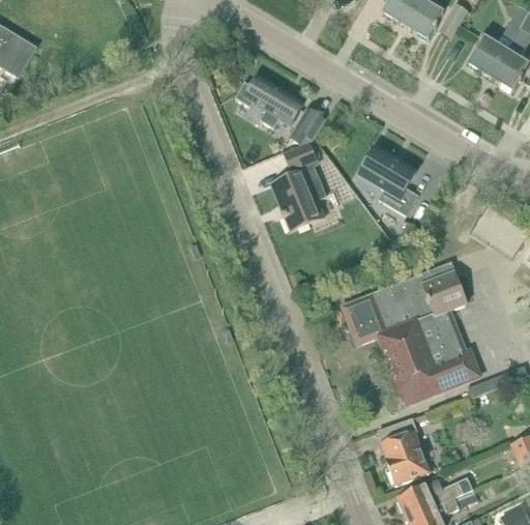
[(388,0),(383,10),(405,24),(419,0),(388,0)]
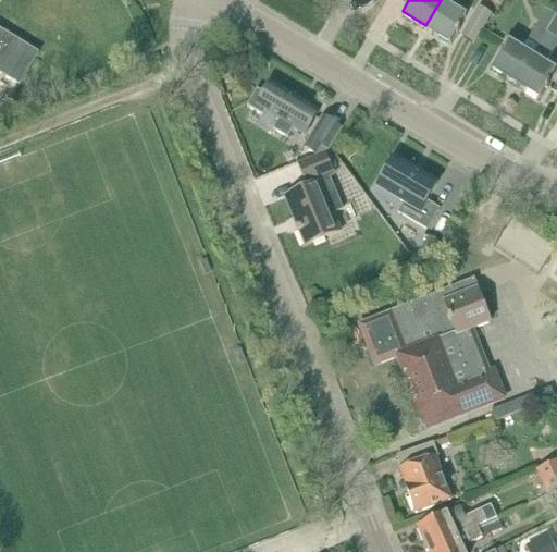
[(441,0),(425,25),(449,39),(466,13),(455,7),(458,0),(441,0)]
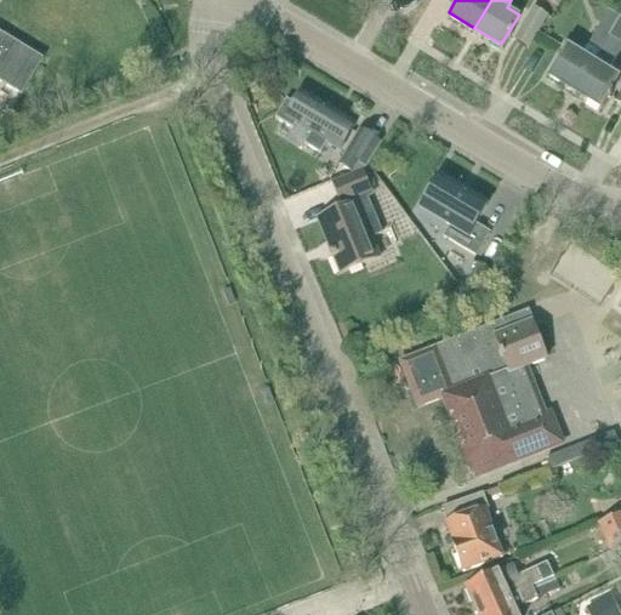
[(535,3),(514,35),(528,44),(548,11),(535,3)]
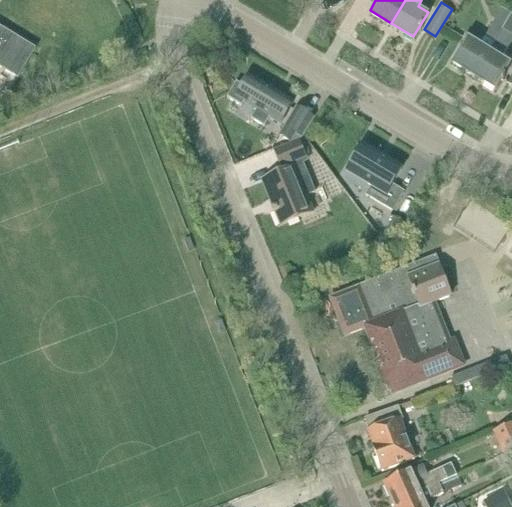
[(474,73),(511,12),(501,5),(478,43),(467,36),(452,60),(474,73)]
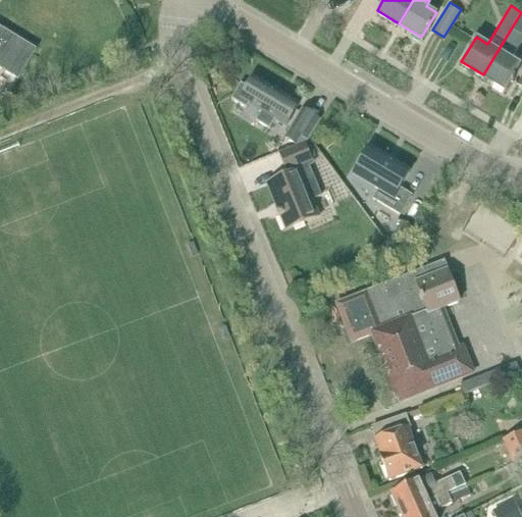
[(521,12),(483,74),(505,88),(520,63),(508,56),(521,34),(521,12)]
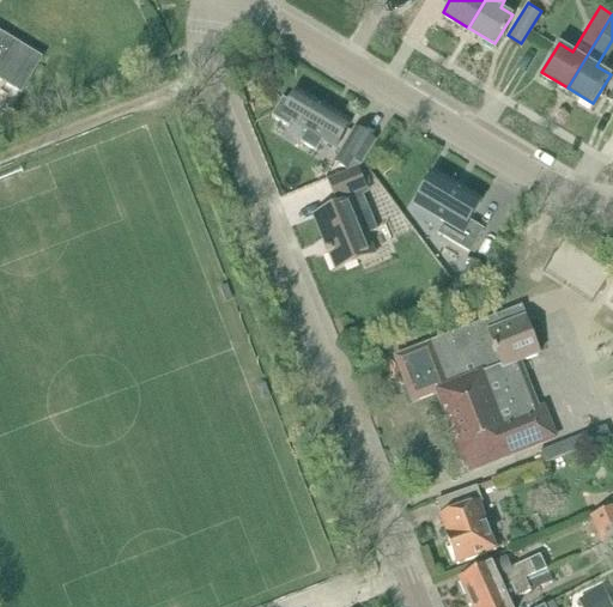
[(42,54),(0,28),(0,76),(22,89),(42,54)]
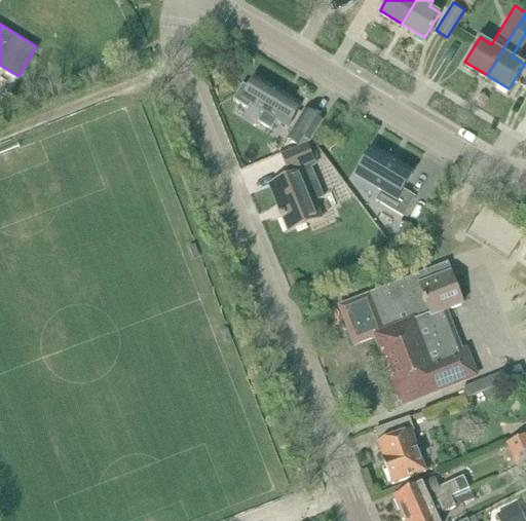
[(242,80),(233,97),(249,106),(251,102),(263,110),(258,118),(271,126),(277,117),(289,123),(301,102),(256,74),(250,84),(242,80)]
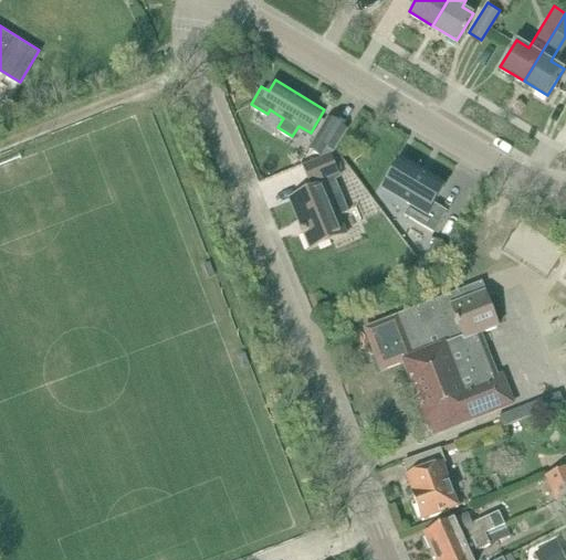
[(327,116),(308,146),(322,154),(333,149),(346,127),(344,125),(332,118),(327,116)]
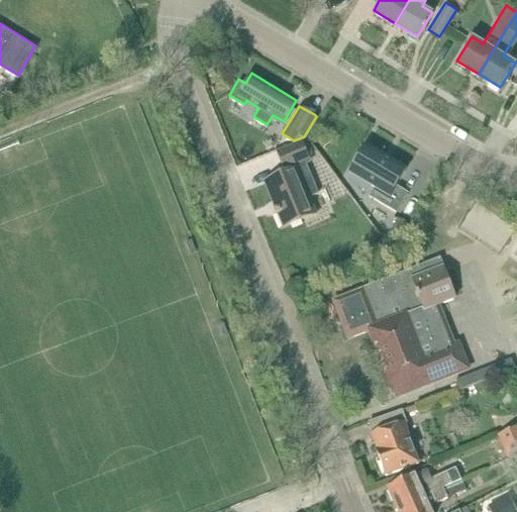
[(285,171),(265,180),(283,224),(317,210),(310,195),(319,191),(306,160),(309,158),(302,139),(276,149),(285,171)]
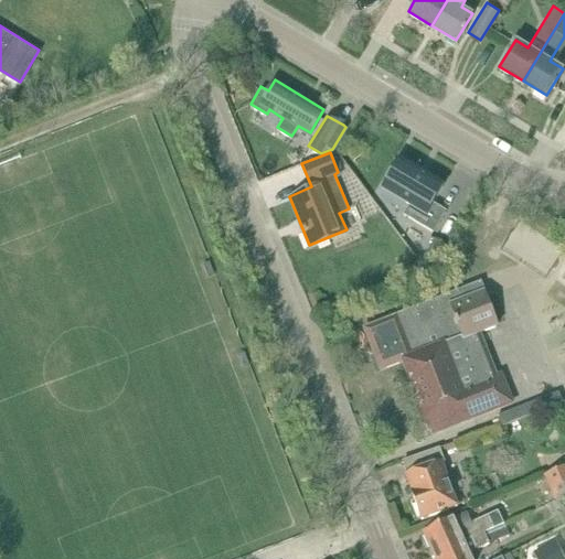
[(401,153),(381,184),(408,202),(403,210),(433,228),(446,207),(433,199),(443,184),(417,168),(418,165),(401,153)]
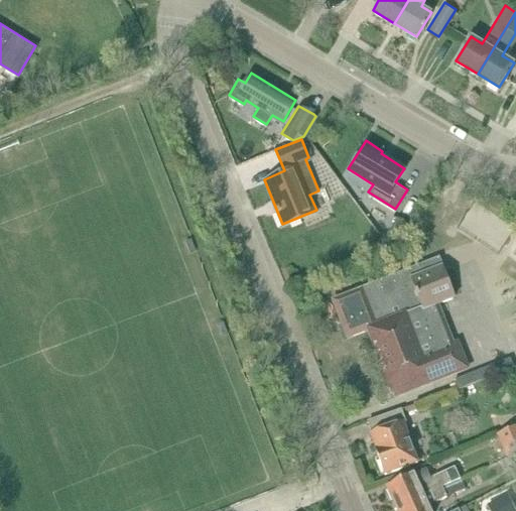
[(397,215),(383,239),(395,246),(409,222),(397,215)]
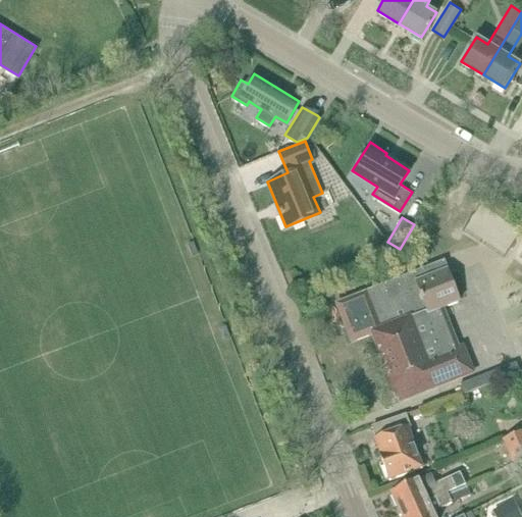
[(380,256),(390,247),(380,237),(371,246),(380,256)]
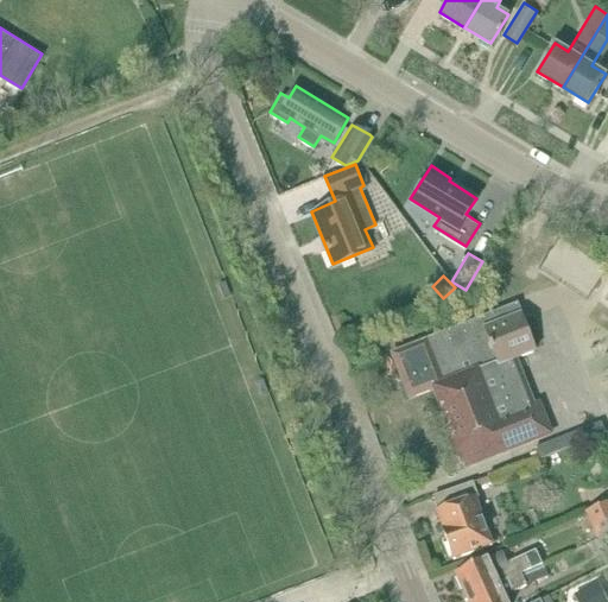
[(534,347),(517,301),(392,348),(410,393),(434,384),(464,463),(550,430),(539,400),(533,403),(515,355),(534,347)]
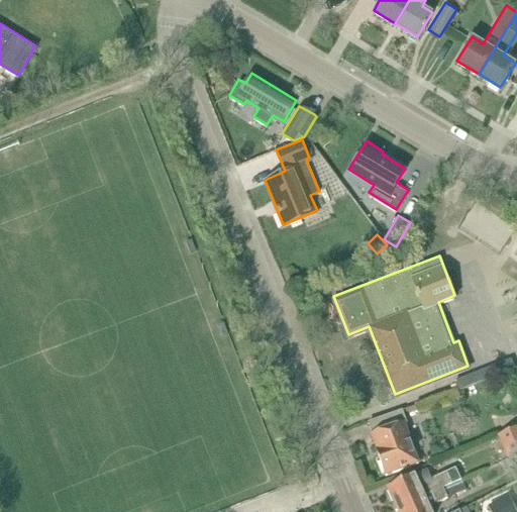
[(511,356),(490,364),(494,374),(514,366),(511,356)]
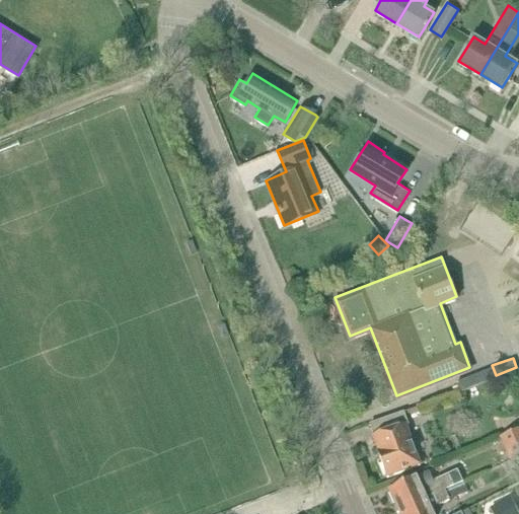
[(404,409),(371,421),(375,432),(374,433),(379,447),(378,448),(387,473),(420,461),(405,422),(409,421),(404,409)]
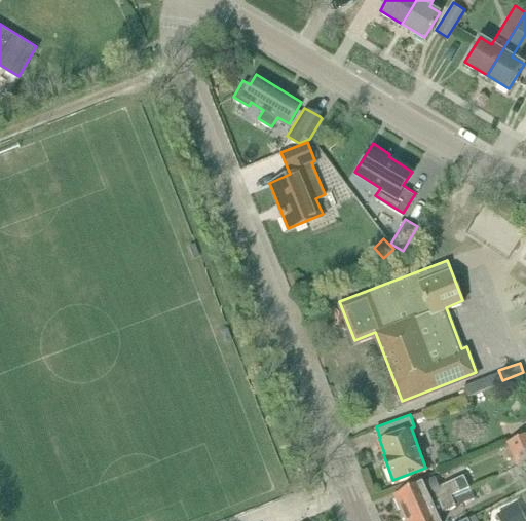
[(525,431),(508,440),(519,463),(525,459),(525,431)]
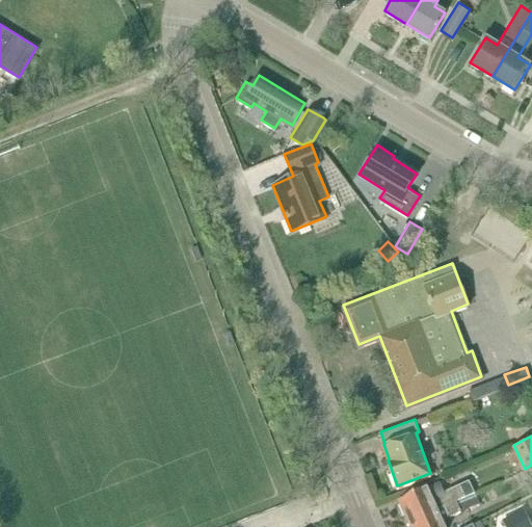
[(470,494),(475,492),(469,479),(444,491),(440,480),(399,498),(408,521),(456,499),(469,493),(470,494)]
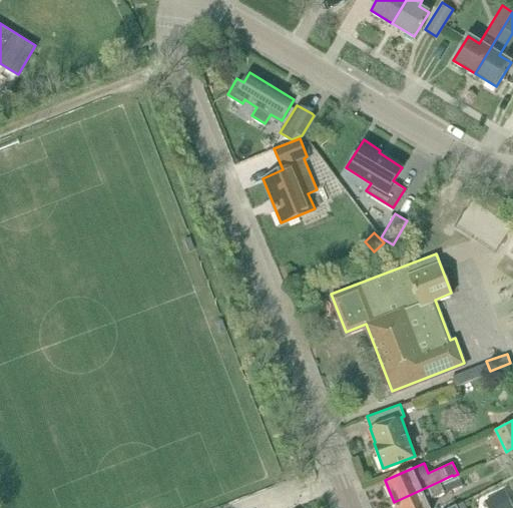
[(462,483),(458,474),(453,476),(452,475),(449,477),(440,481),(394,502),(397,507),(429,507),(426,499),(462,483)]
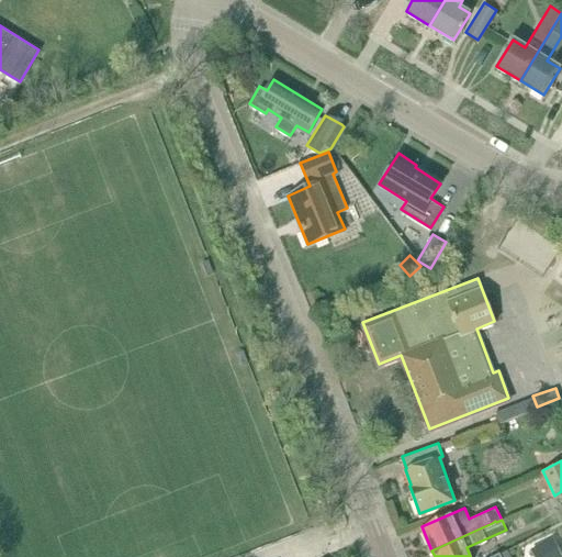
[(561,556),(561,554),(553,536),(530,546),(535,556),(561,556)]
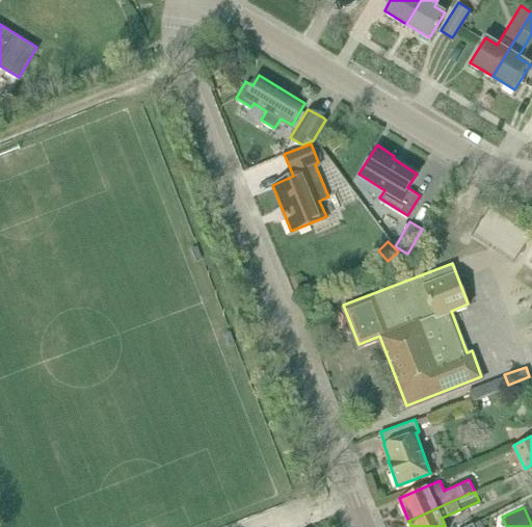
[(481,518),(473,522),(474,526),(498,526),(502,525),(496,512),(481,518)]
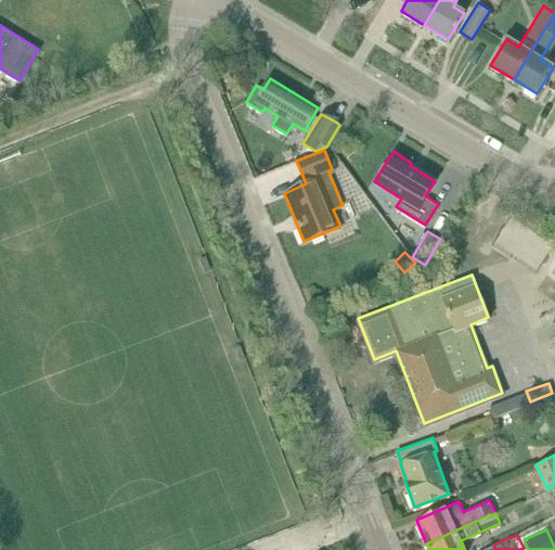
All buildings are outlined.
